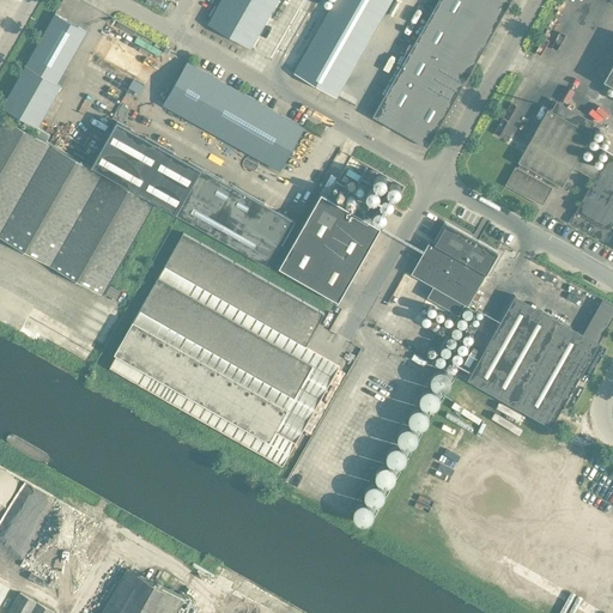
[(220,0),(208,24),(250,48),(277,0),(220,0)]
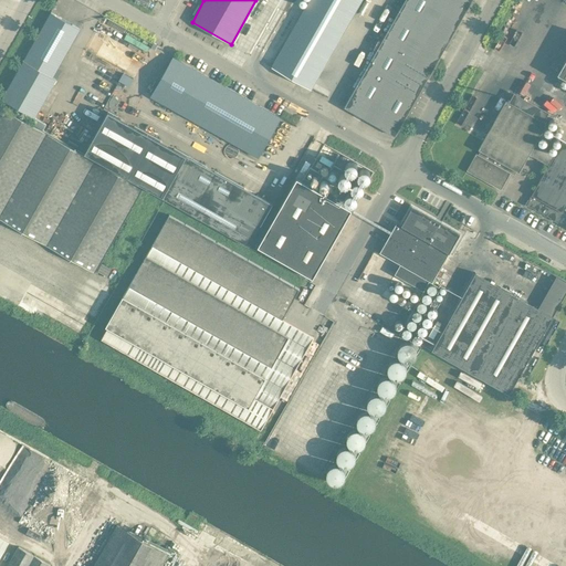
[(308,0),(272,66),(311,88),(360,0),(308,0)]
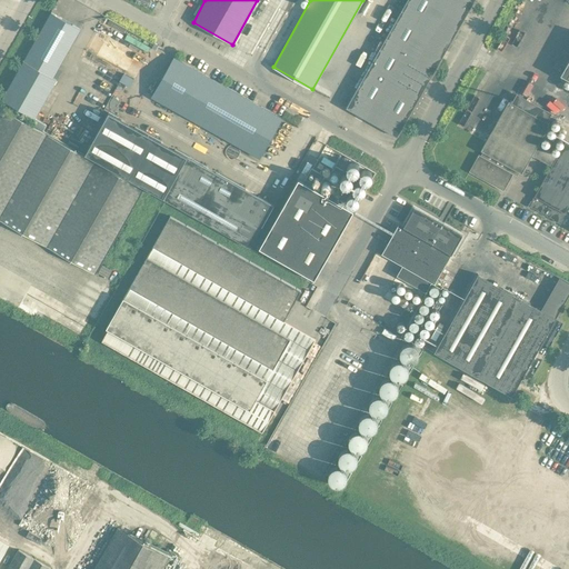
[(397,137),(473,0),(406,0),(346,108),(397,137)]
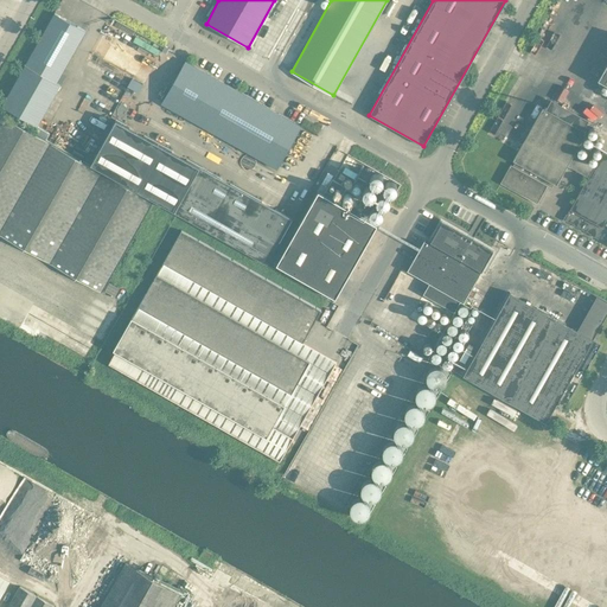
[(59,85),(56,83),(85,31),(53,13),(1,107),(37,126),(59,85)]
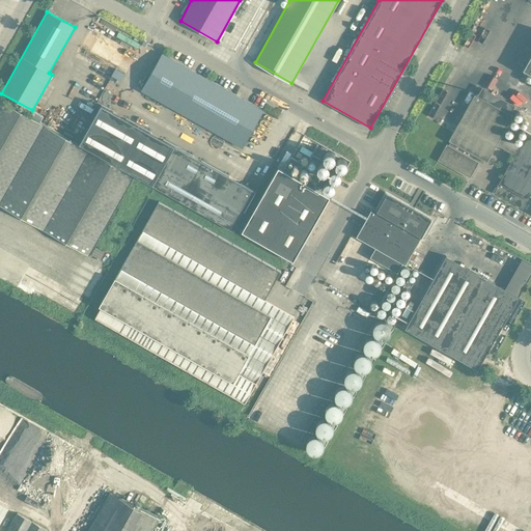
[(133,56),(139,46),(134,43),(127,52),(133,56)]
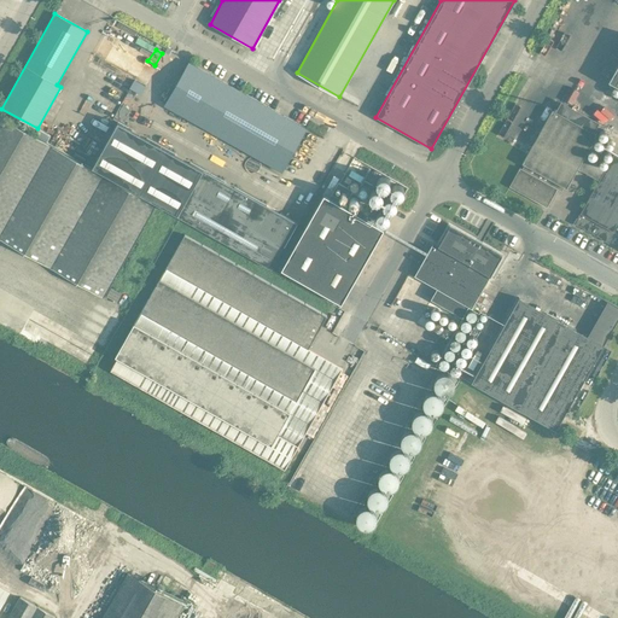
[(211,133),(220,138),(281,172),(305,129),(188,63),(164,106),(207,129),(211,133)]
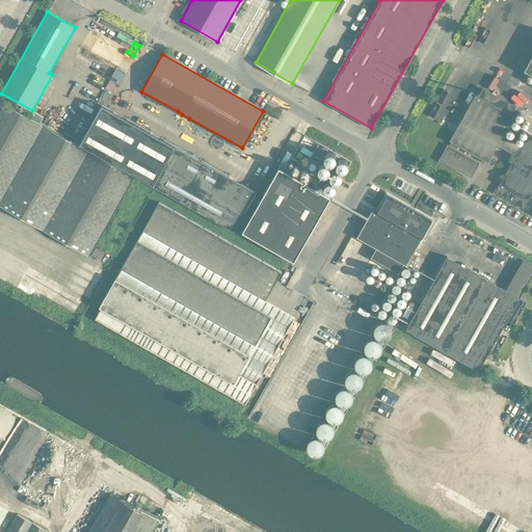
[(106,74),(113,77),(116,70),(110,67),(106,74)]
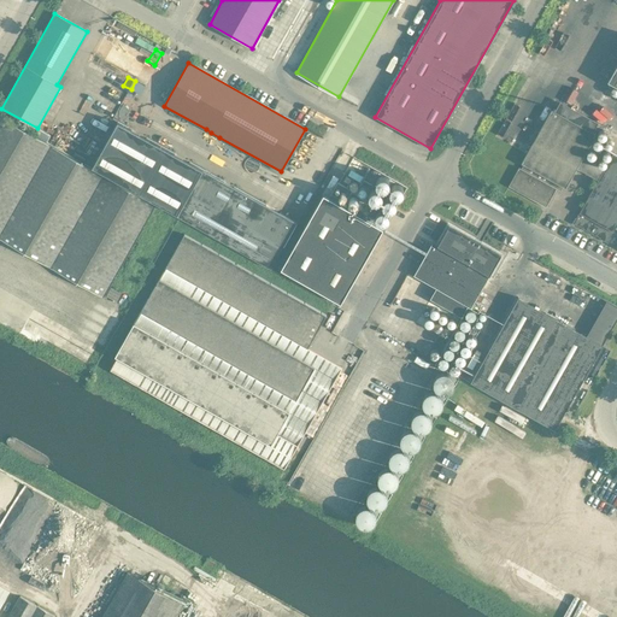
[(554,112),(551,110),(521,164),(523,165),(521,169),(518,168),(507,187),(545,207),(556,189),(553,187),(556,183),(565,188),(576,168),(597,180),(573,223),(607,242),(616,223),(616,157),(612,154),(604,169),(582,157),(595,135),(592,133),(597,123),(559,103),(554,112)]
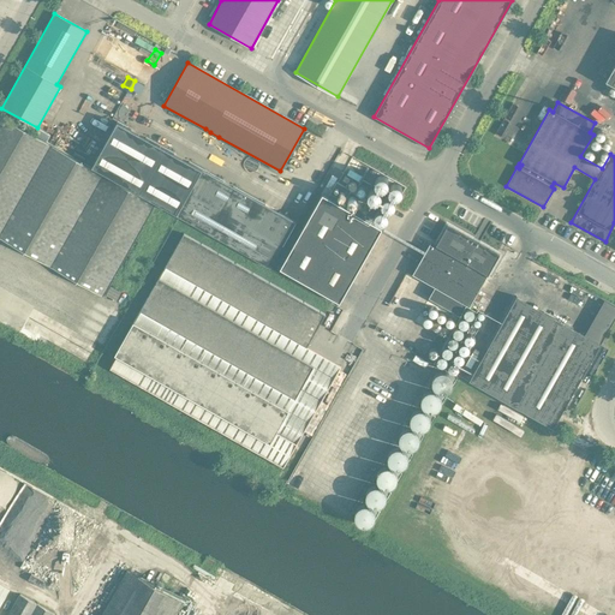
[(96,169),(0,115),(0,238),(102,297),(155,204),(96,169)]
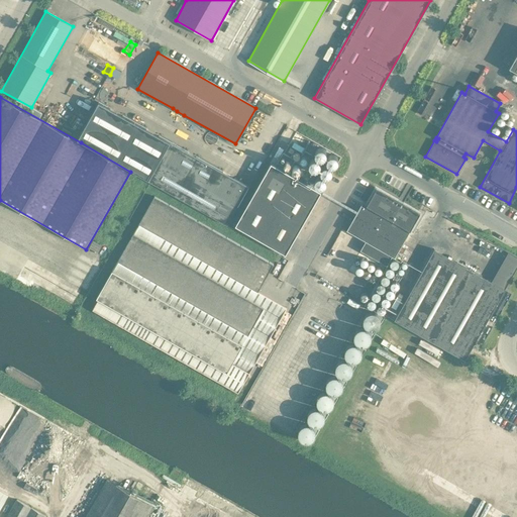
[(77,139),(148,179),(169,142),(98,102),(77,139)]
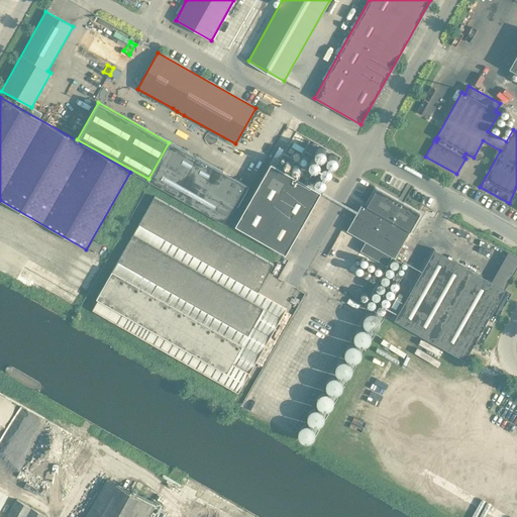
[(417,114),(423,118),(428,110),(421,106),(417,114)]
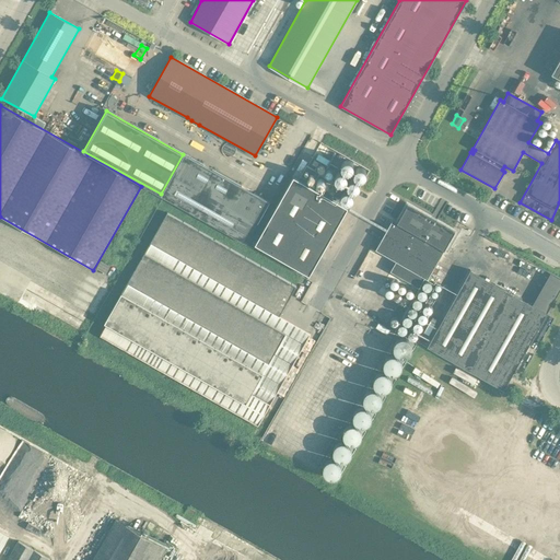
[(269,202),(183,154),(161,194),(160,196),(245,244),(269,202)]
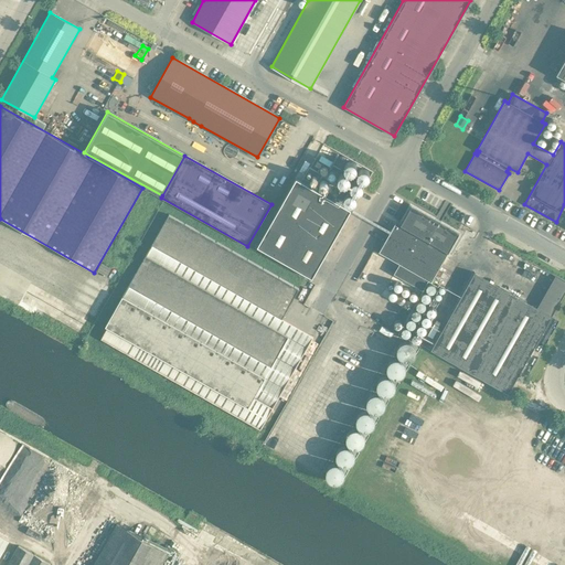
[(374,171),(354,160),(333,195),(301,177),(263,244),(315,274),(374,171)]
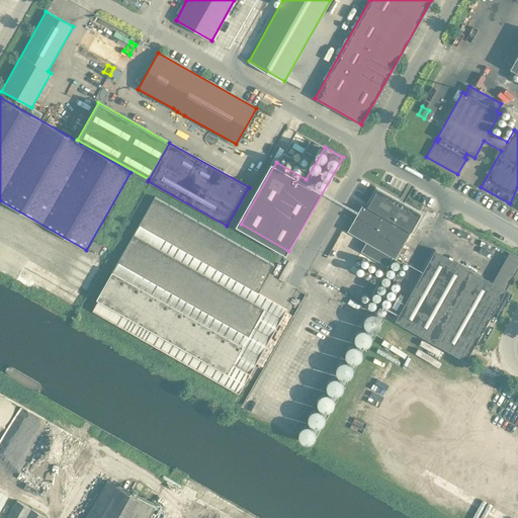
[(347,232),(348,232),(365,242),(360,251),(386,266),(392,257),(395,258),(417,221),(420,214),(376,189),(366,206),(362,204),(347,232)]
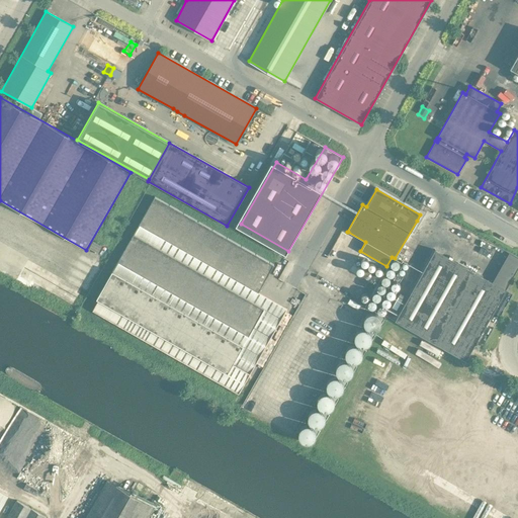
[(258,292),(258,291),(273,265),(154,196),(139,225),(258,292)]
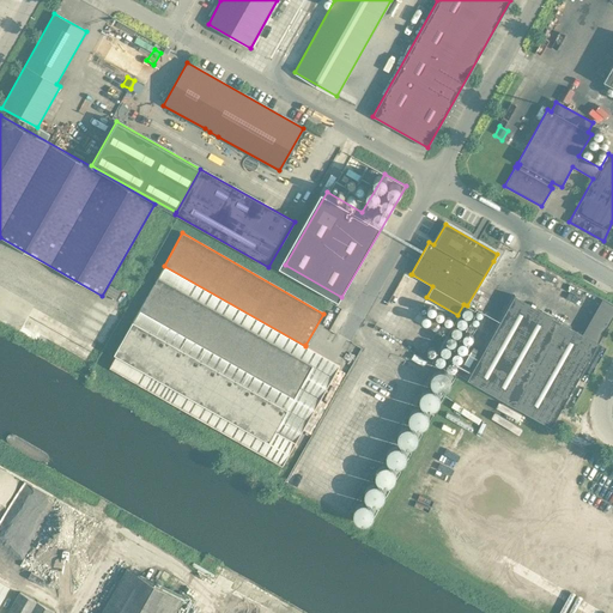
[(139,310),(293,399),(313,365),(157,277),(139,310)]
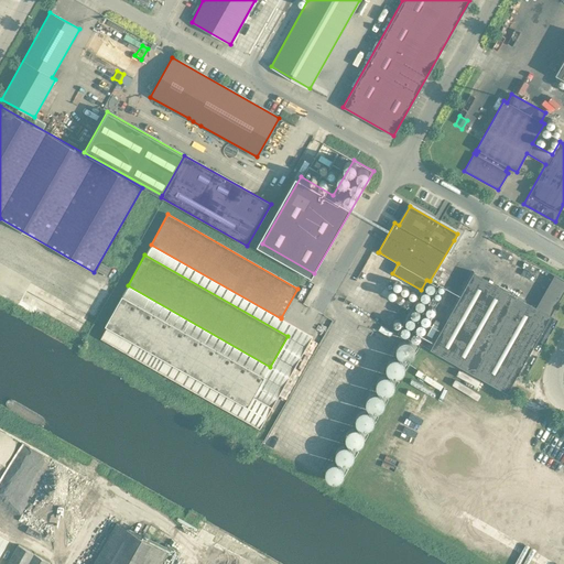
[(356,264),(350,268),(359,282),(366,279),(356,264)]
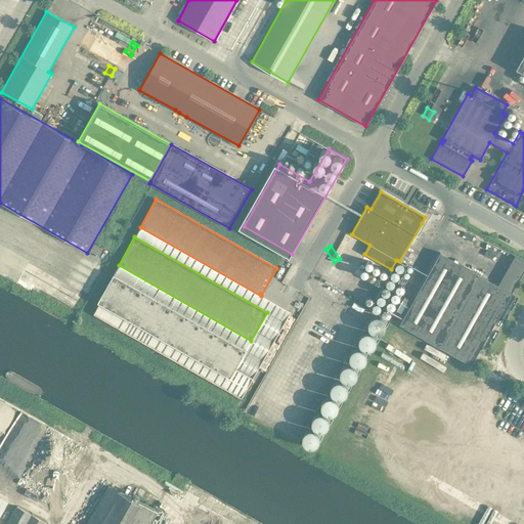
[(471,364),(474,359),(511,293),(486,278),(439,253),(399,324),(471,364)]
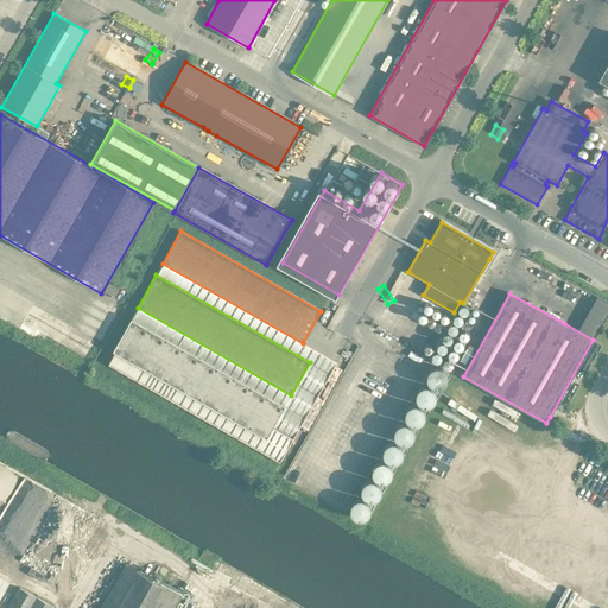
[(368,305),(363,311),(371,316),(375,310),(368,305)]
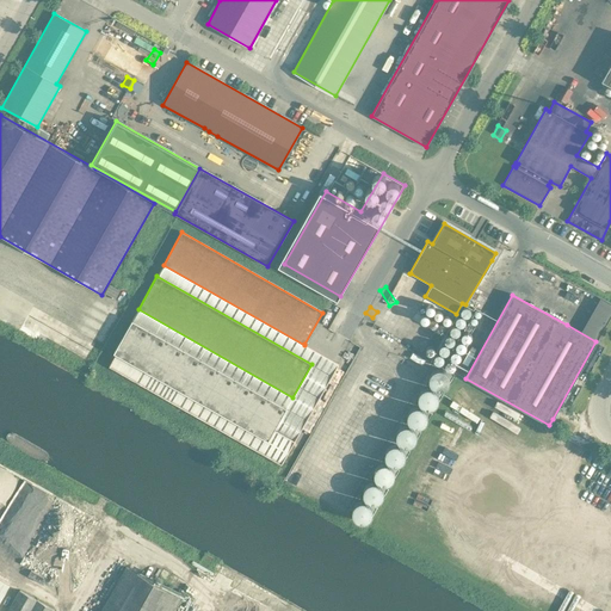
[(381,325),(389,321),(386,314),(377,318),(381,325)]
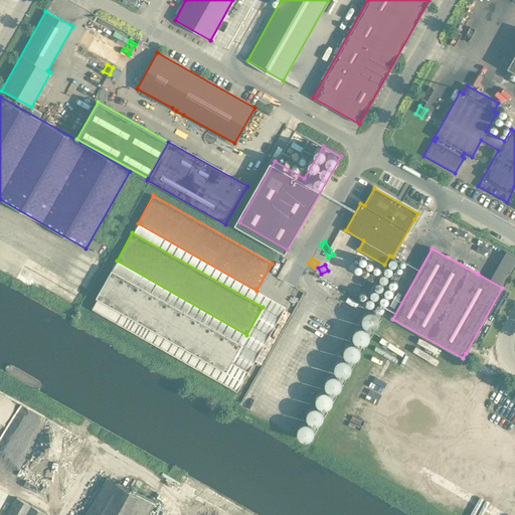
[(216,330),(111,270),(96,297),(98,299),(225,371),(231,362),(241,344),(216,330)]
